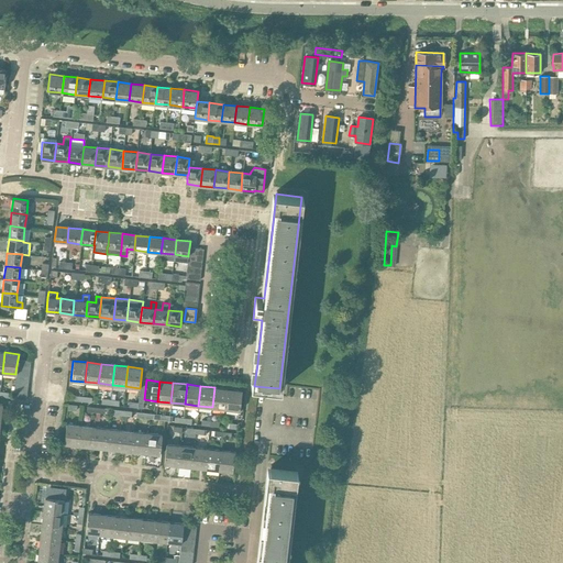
[(214,387),(212,407),(225,409),(228,389),(214,387)]
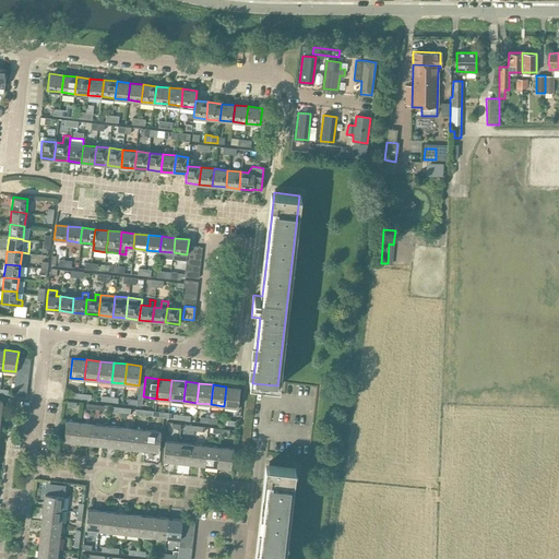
[(226,387),(224,406),(238,407),(240,388),(226,387)]
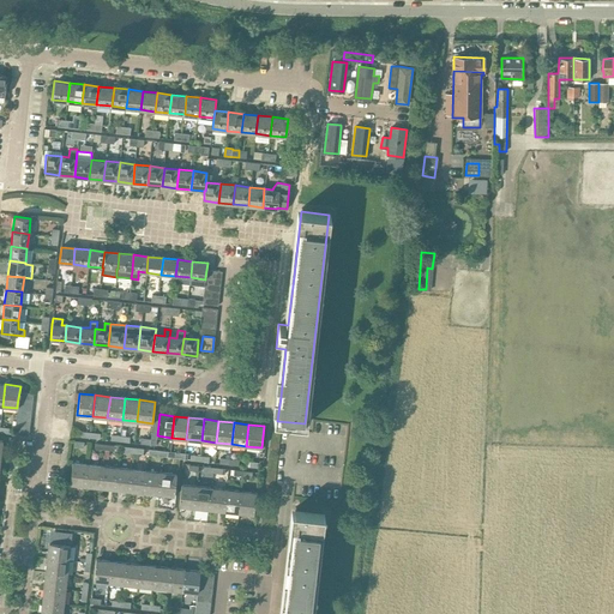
[(166,463),(167,451),(158,450),(157,456),(163,457),(163,463),(166,463)]
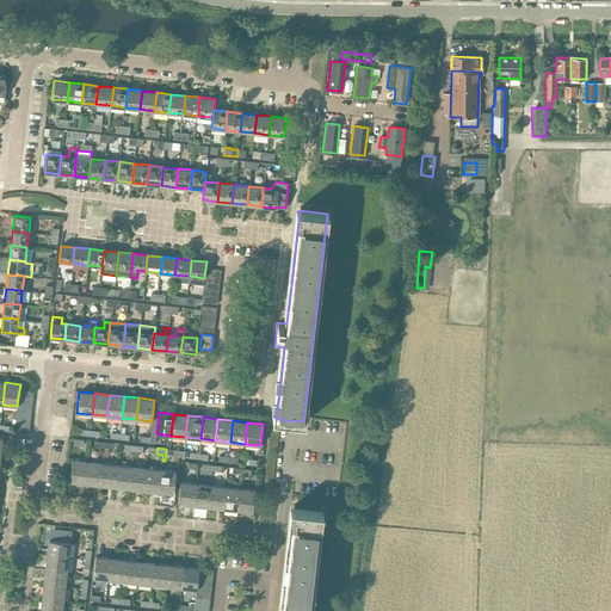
[(166,449),(165,461),(171,462),(171,456),(174,456),(176,450),(166,449)]
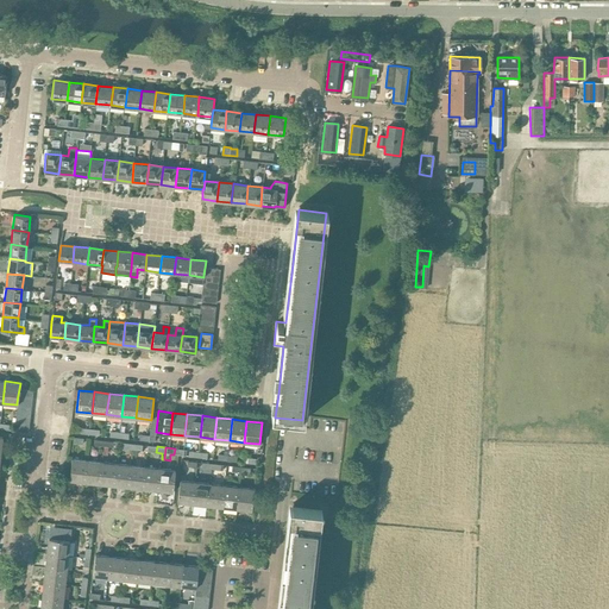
[(85,482),(87,460),(71,458),(69,479),(85,482)]
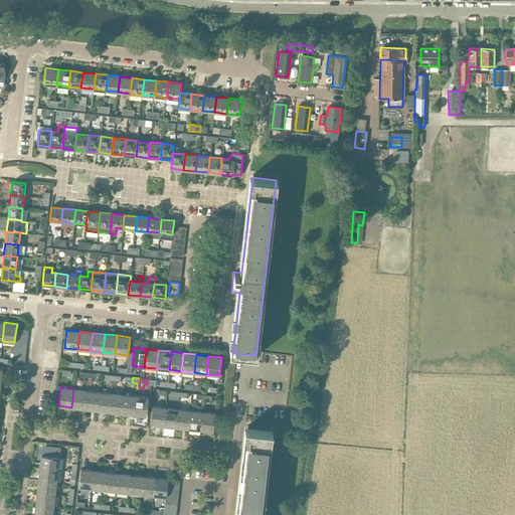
[(71,407),(83,408),(86,390),(73,389),(71,407)]
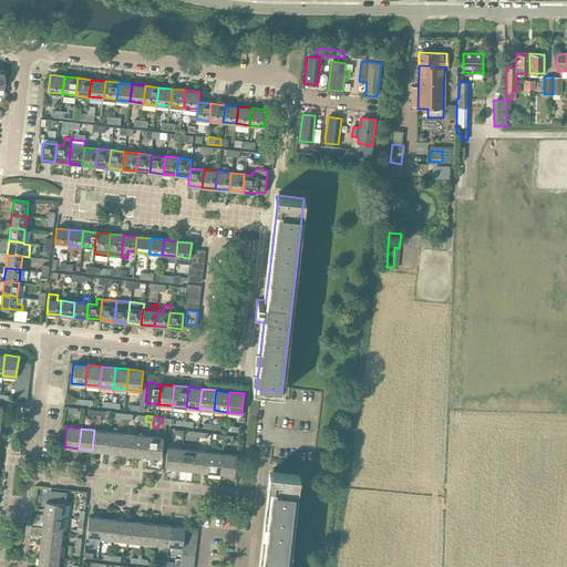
[(92,450),(106,451),(109,431),(94,430),(92,450)]
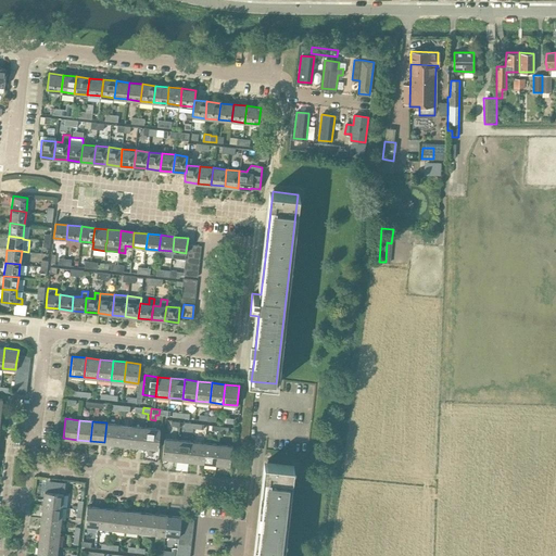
[(104,442),(117,444),(119,425),(106,422),(104,442)]
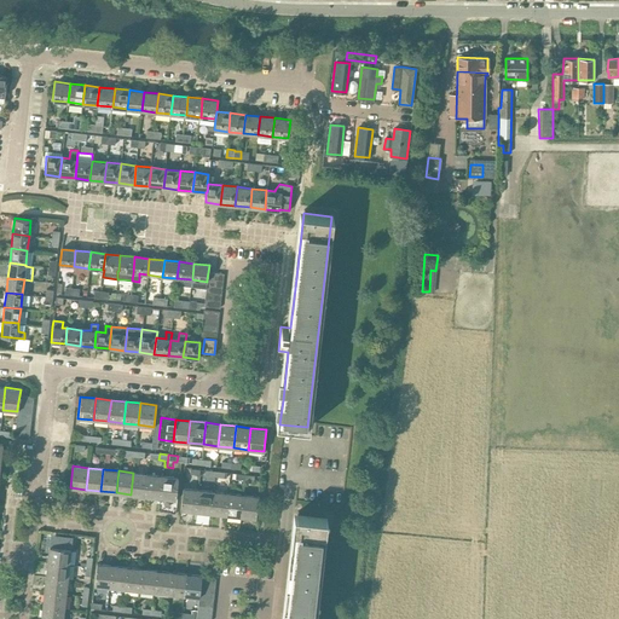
[(131,495),(145,496),(148,474),(133,473),(131,495)]
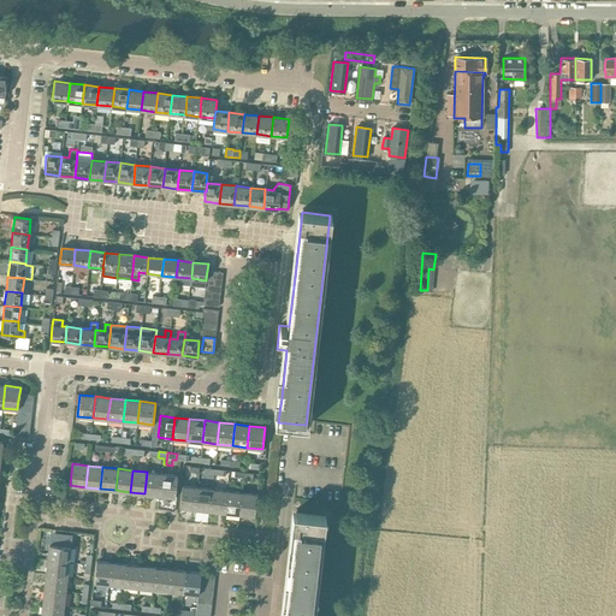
[(144,493),(159,496),(161,474),(147,472),(144,493)]
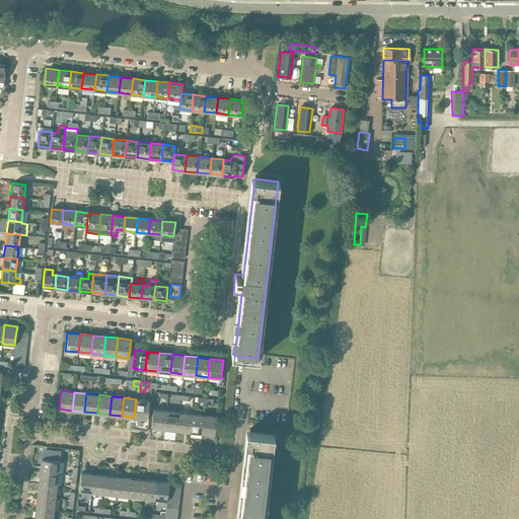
[(136,399),(134,418),(147,419),(149,400),(136,399)]
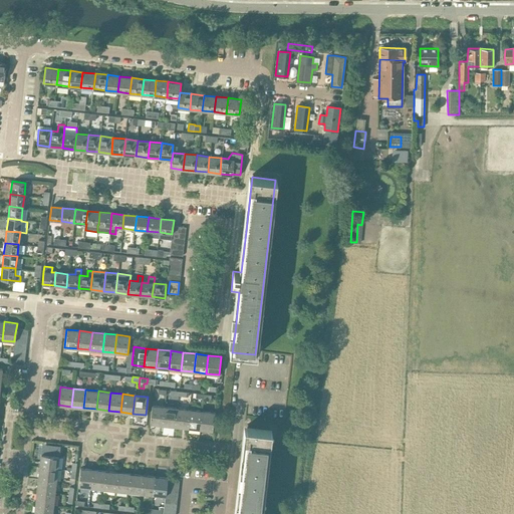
[(163,425),(165,407),(152,406),(150,424),(163,425)]
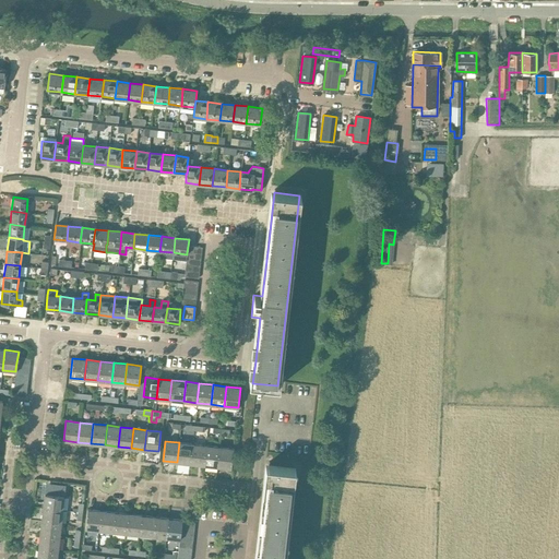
[(192,444),(179,442),(177,462),(190,463),(192,444)]
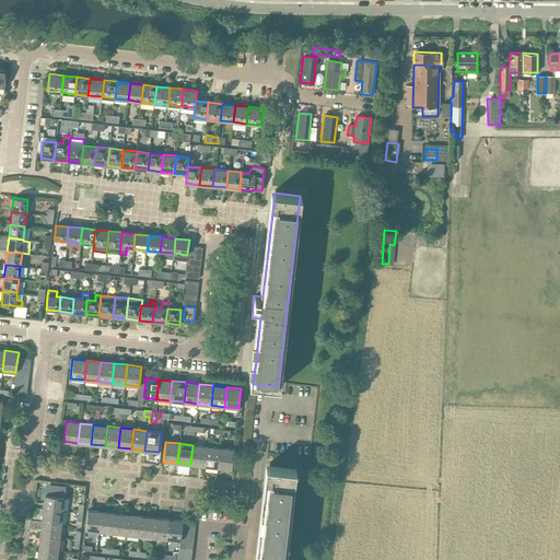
[(190,464),(203,466),(206,446),(193,445),(190,464)]
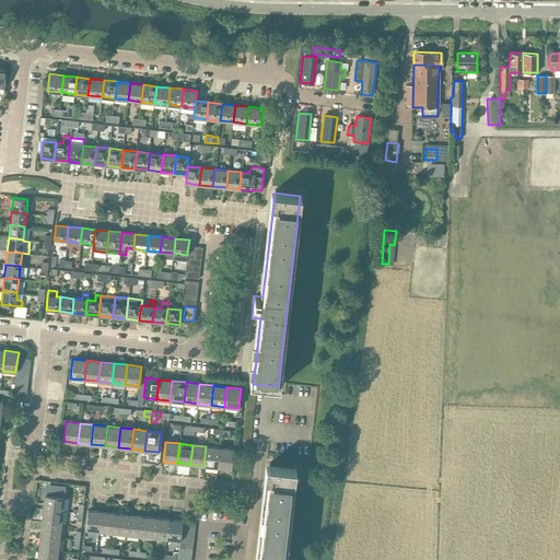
[(203,466),(218,467),(220,448),(206,446),(203,466)]
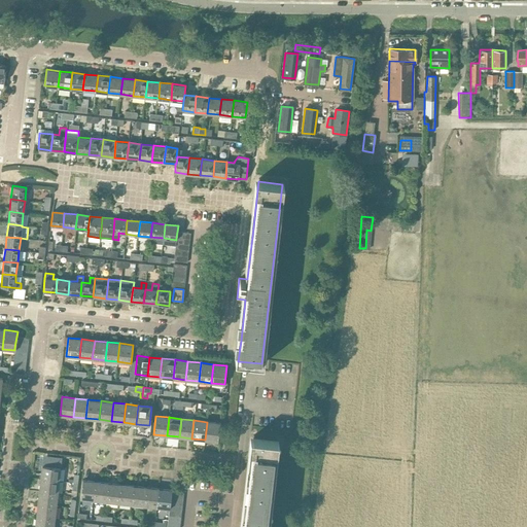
[(207,422),(205,440),(217,442),(219,423),(207,422)]
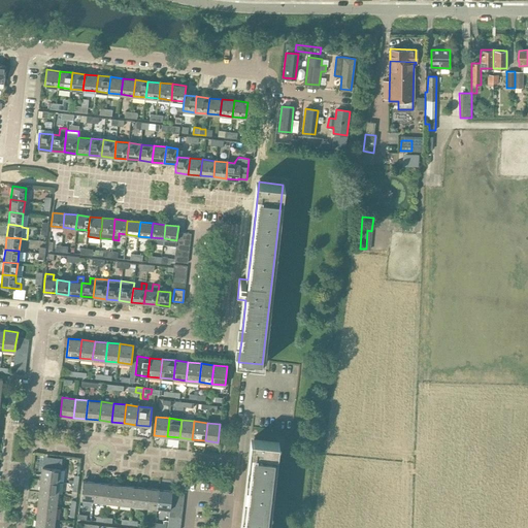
[(254,439),(248,492),(243,527),(270,527),(275,485),(272,484),(275,462),(277,441),(254,439)]
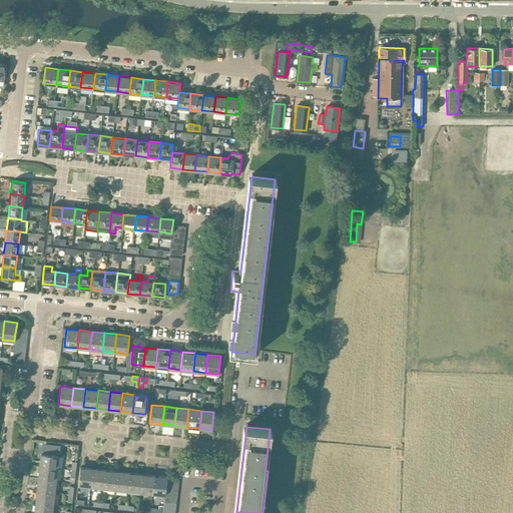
[(46,445),(45,453),(57,455),(58,447),(46,445)]
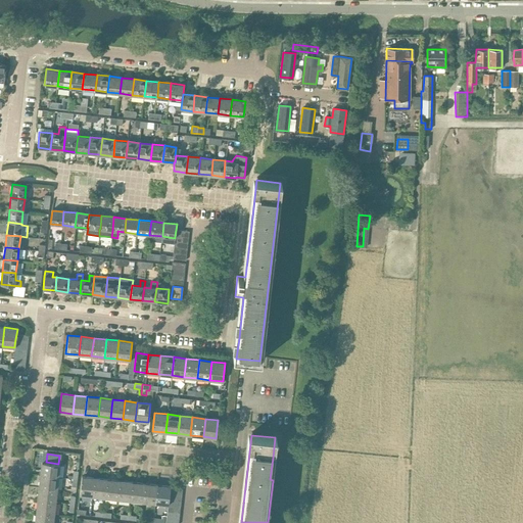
[(40,475),(58,477),(59,464),(41,462),(40,475)]
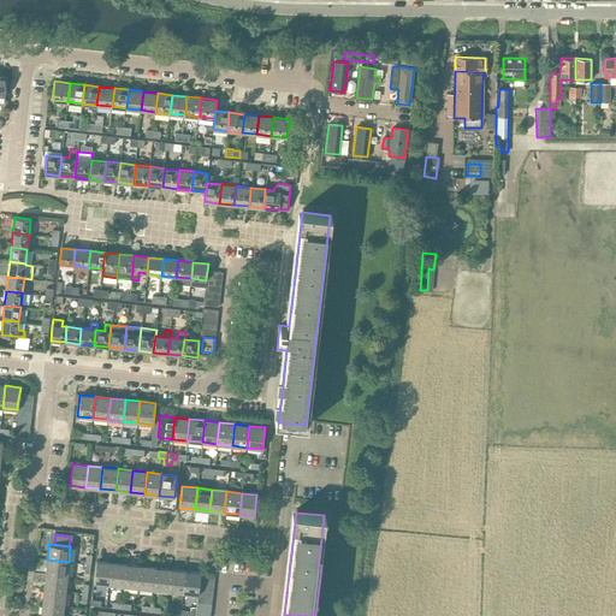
[(67,576),(69,562),(47,560),(46,574),(67,576)]
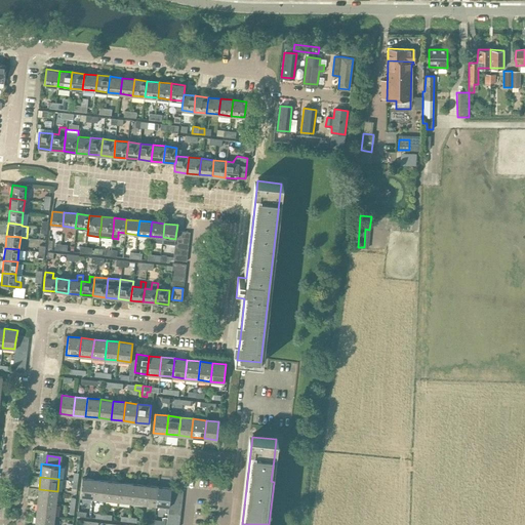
[(92,497),(94,479),(81,478),(79,496),(92,497)]
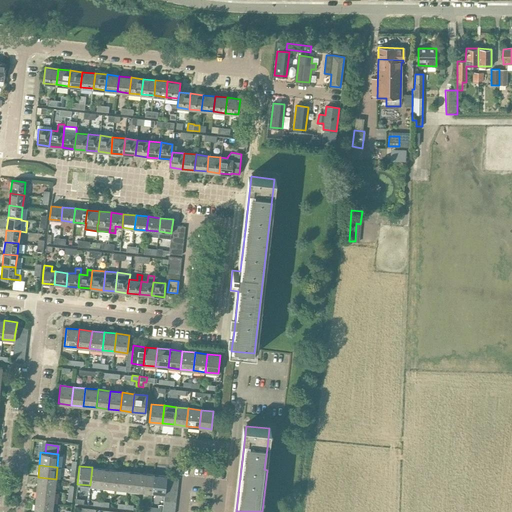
[(90,485),(103,487),(105,469),(92,467),(90,485)]
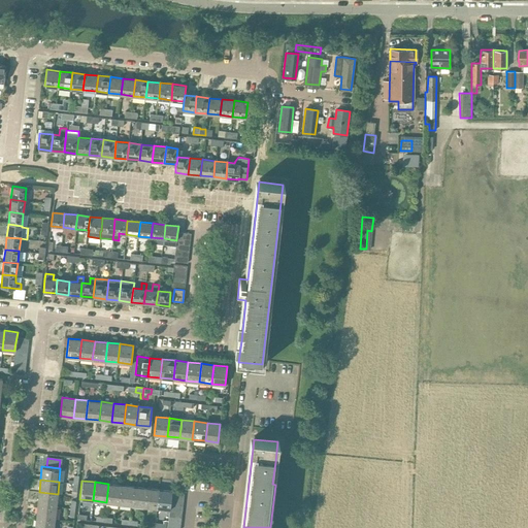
[(106,502),(119,503),(121,485),(108,484),(106,502)]
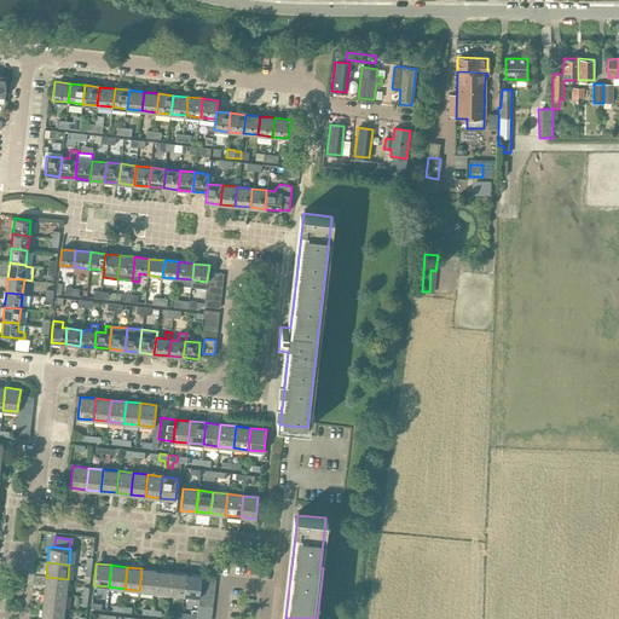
[(139,590),(154,593),(156,571),(142,568),(139,590)]
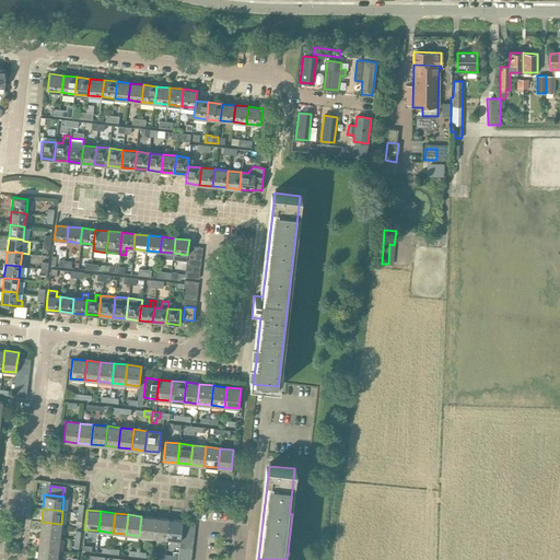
[(139,536),(152,537),(155,517),(141,516),(139,536)]
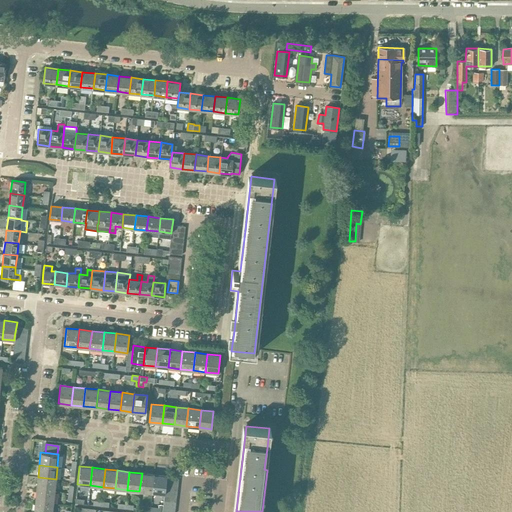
[(139,491),(152,492),(154,474),(142,473),(139,491)]
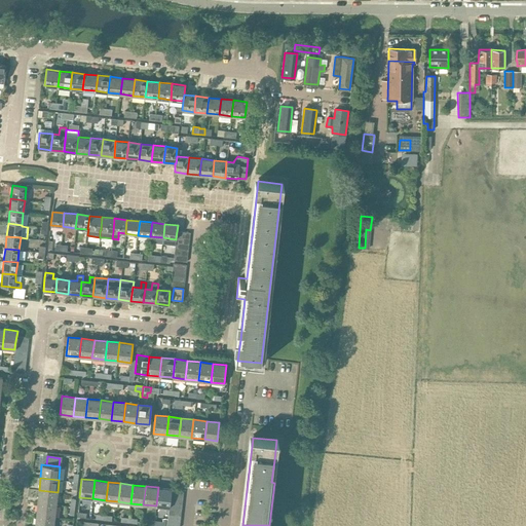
[(156,505),(168,508),(170,508),(170,502),(171,496),(172,490),(172,489),(158,487),(156,505)]
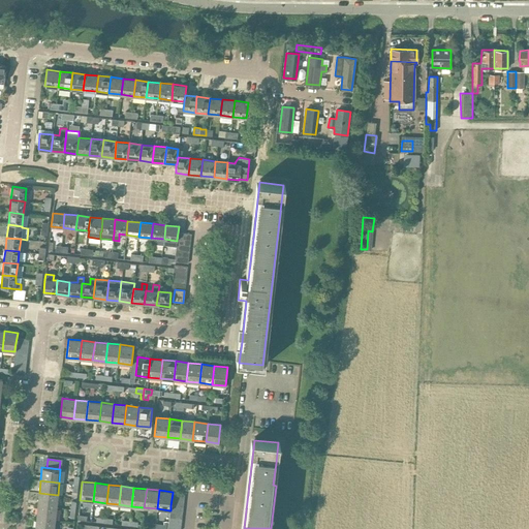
[(39,493),(37,506),(56,508),(58,495),(39,493)]
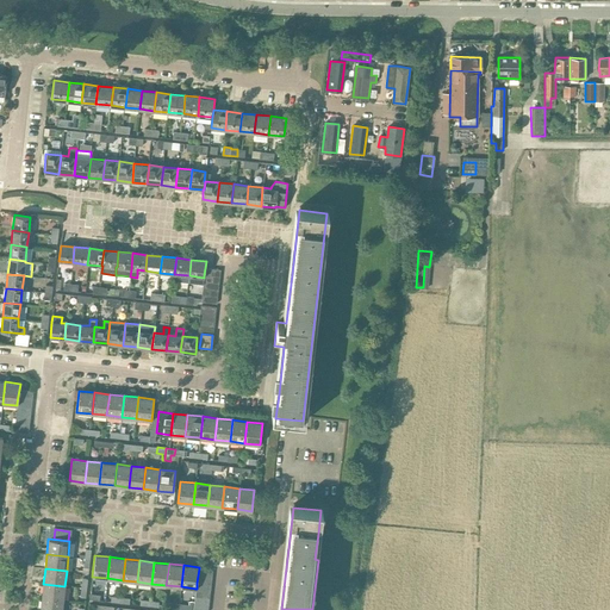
[(43,584),(42,598),(63,601),(64,586),(43,584)]
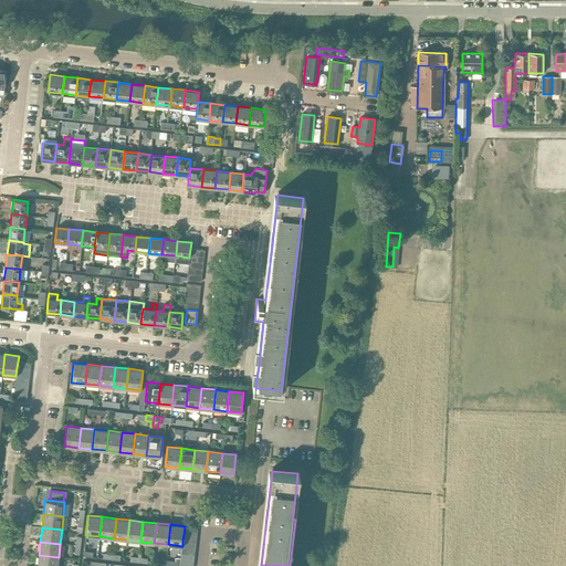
[(39,555),(37,565),(56,565),(59,557),(39,555)]
